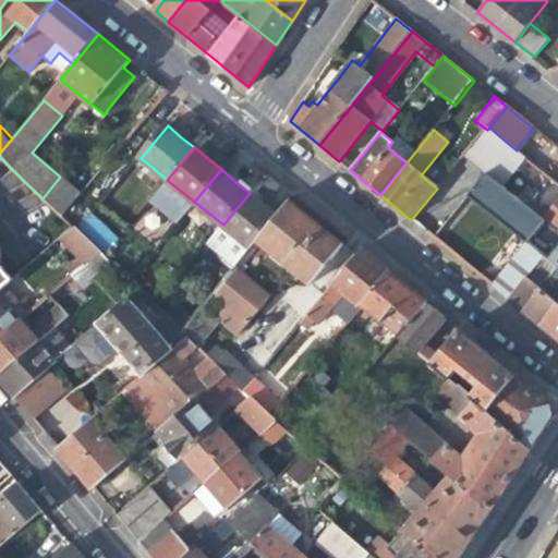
[(483,208),(526,243),(557,268),(557,199),(548,213),(543,219),(528,206),(486,173),(477,183),(468,196),(472,199),(483,208)]
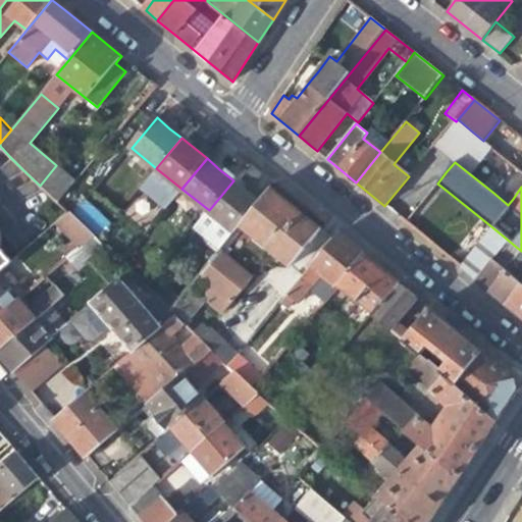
[(56,165),(40,186),(57,203),(75,181),(56,165)]
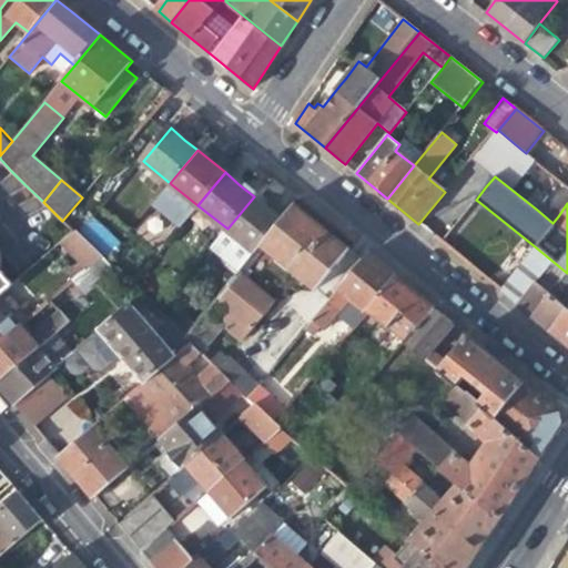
[(267,208),(254,196),(227,229),(212,247),(241,271),(255,252),(262,245),(283,220),(267,208)]
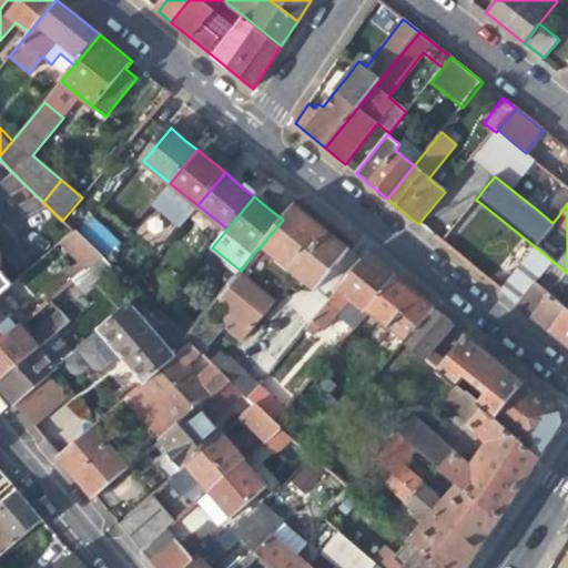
[(316,290),(350,247),(327,230),(295,204),(283,220),(262,245),(316,290)]
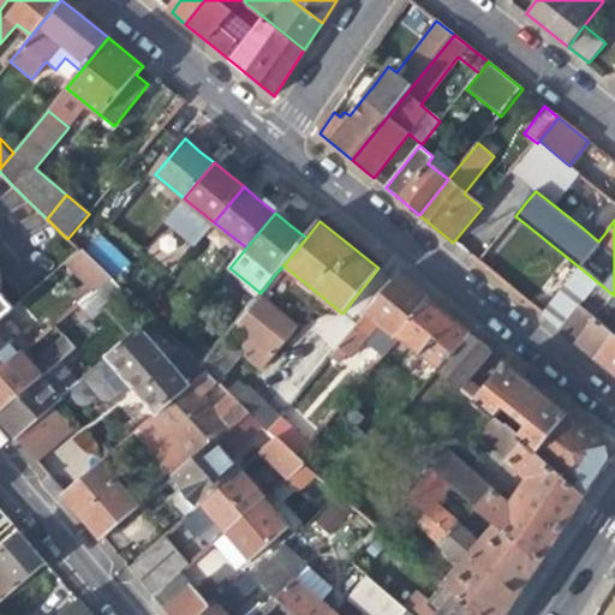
[(586,221),(581,227),(598,242),(604,234),(586,221)]
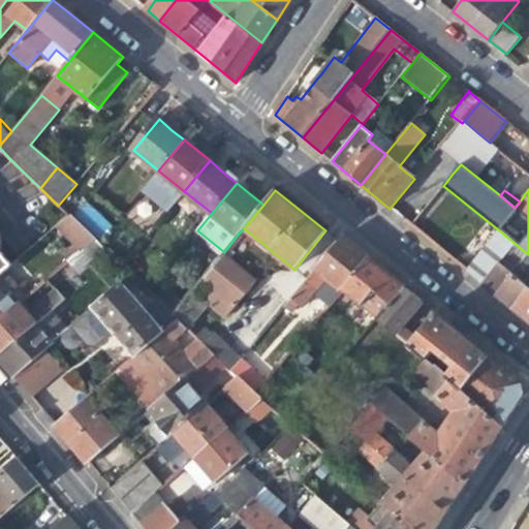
[(102,239),(113,223),(82,200),(70,216),(102,239)]
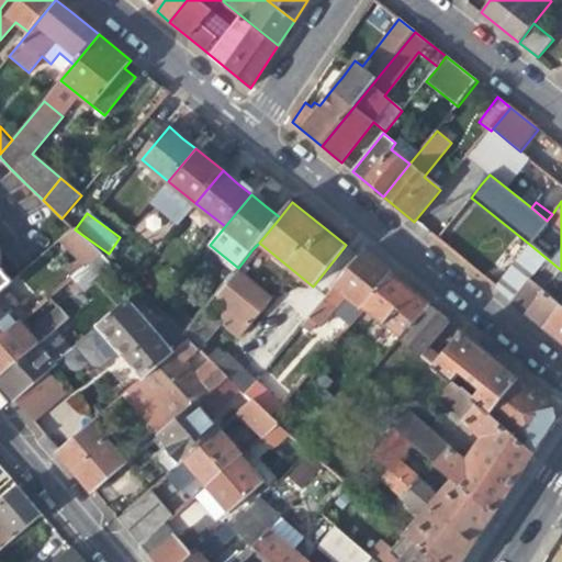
[(58,246),(85,272),(100,258),(75,232),(58,246)]
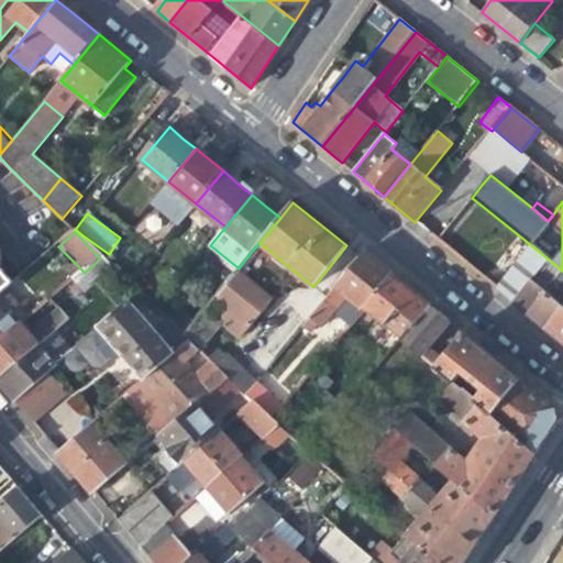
[(361,257),(346,245),(313,287),(328,298),(361,257)]
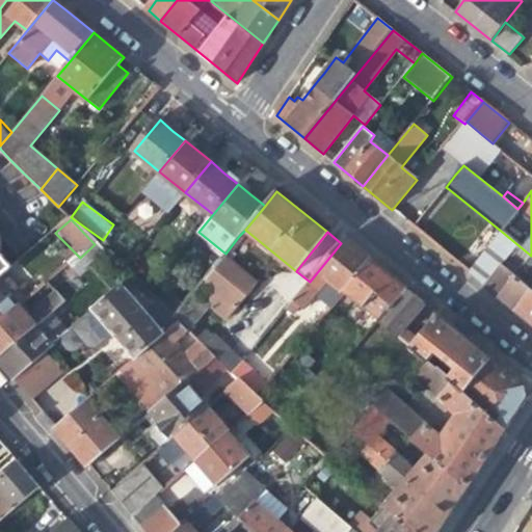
[(531,271),(531,282),(529,286),(531,287),(531,256),(502,232),(469,272),(484,285),(502,263),(515,274),(524,265),(531,271)]
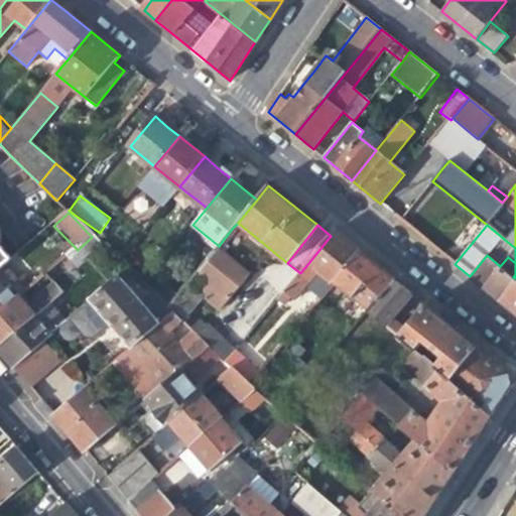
[(320,299),(335,283),(361,252),(343,238),(335,231),(331,236),(300,273),(278,299),(285,305),(292,298),(295,300),(307,287),(320,299)]
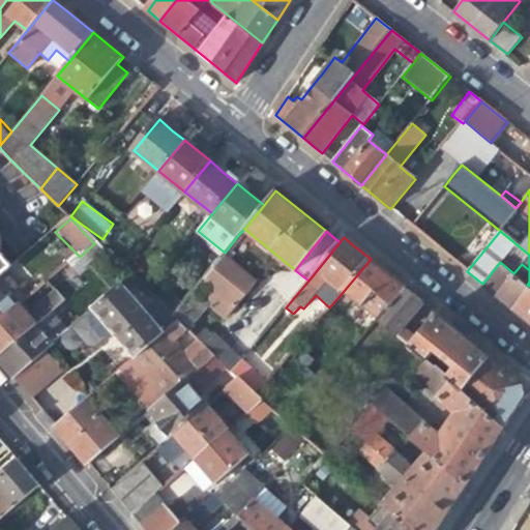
[(97,243),(94,243),(80,257),(68,265),(76,273),(104,249),(97,243)]
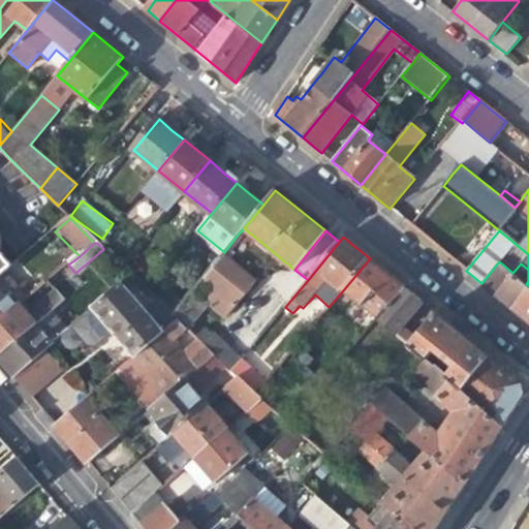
[(0,277),(2,276),(12,268),(0,253),(0,277)]
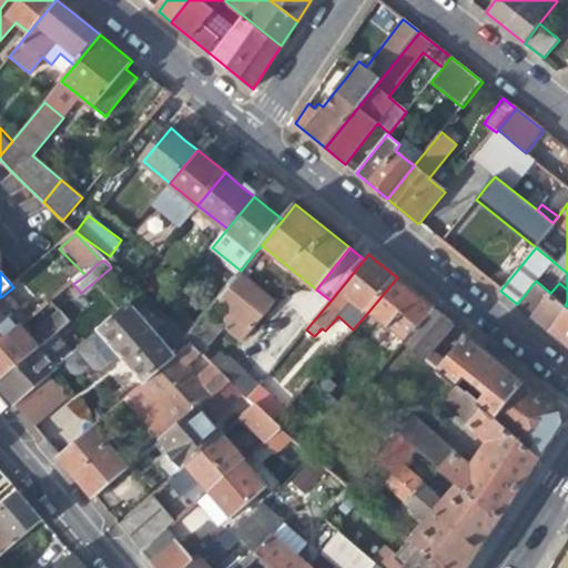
[(215,366),(219,369),(229,357),(213,345),(226,327),(243,341),(275,302),(240,272),(184,338),(192,345),(203,355),(215,366)]
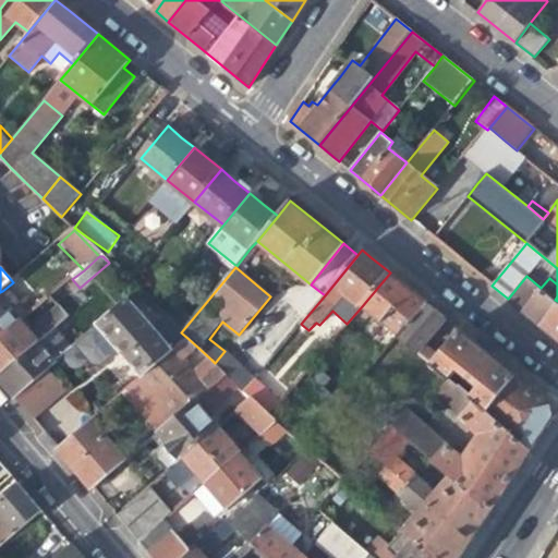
[(393,305),(413,323),(428,304),(404,284),(390,273),(362,306),(380,322),(393,305)]
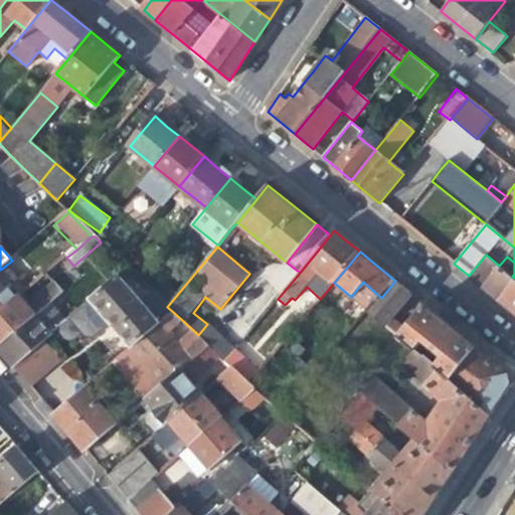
[(486,254),(469,276),(514,313),(514,278),(512,277),(499,266),(486,254)]
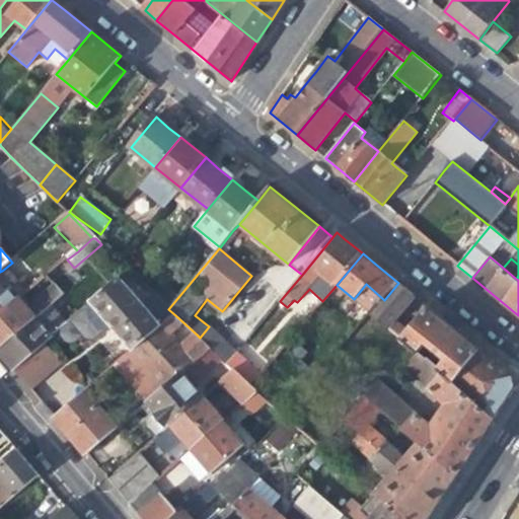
[(74,268),(67,260),(45,279),(52,287),(66,275),(67,277),(75,269),(74,268)]
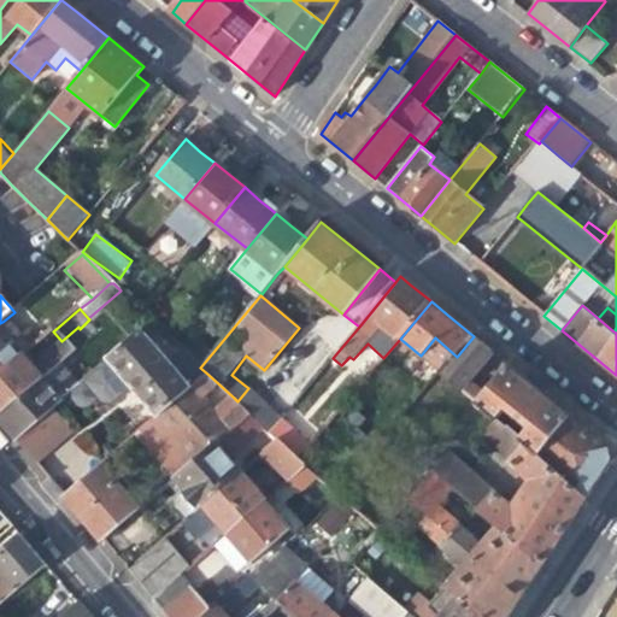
[(315,327),(334,348),(354,329),(334,309),(315,327)]
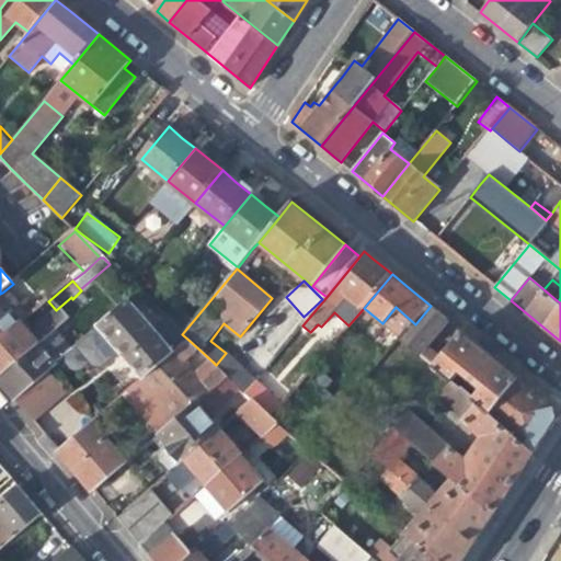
[(26,319),(2,293),(0,294),(0,316),(13,330),(20,324),(26,319)]
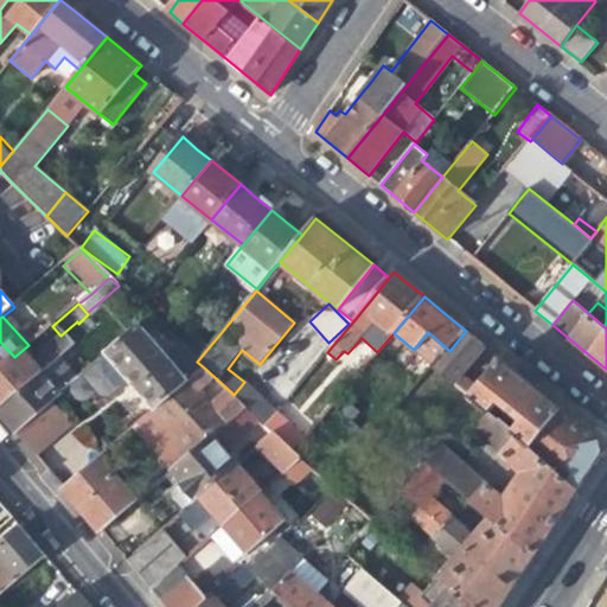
[(138,394),(153,411),(205,369),(197,362),(193,358),(178,371),(146,336),(151,331),(146,324),(76,382),(65,391),(72,400),(80,404),(88,401),(95,394),(96,396),(104,400),(112,396),(128,383),(138,394)]
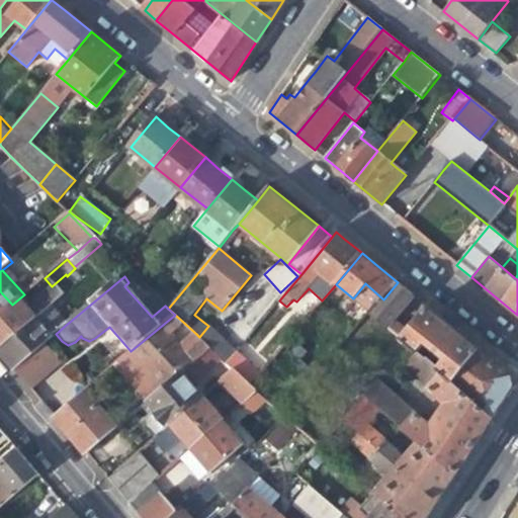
[(408,290),(398,282),(383,299),(371,314),(387,328),(415,296),(408,290)]
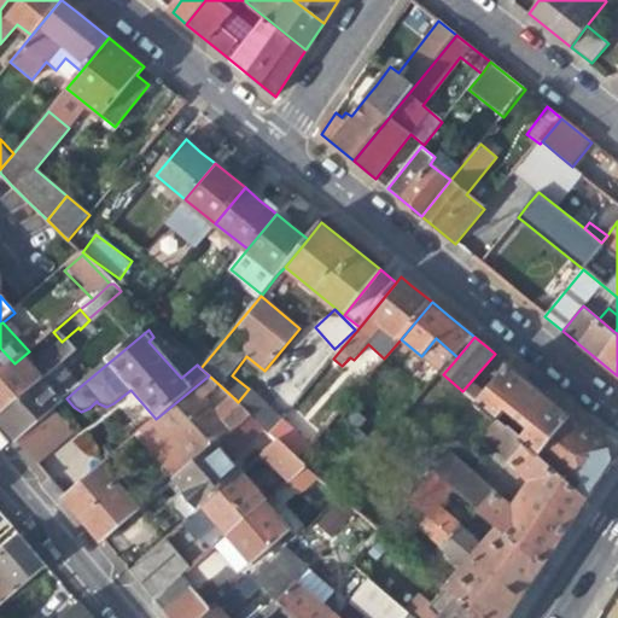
[(33,371),(22,357),(15,363),(0,375),(0,415),(58,367),(73,354),(64,344),(33,371)]
